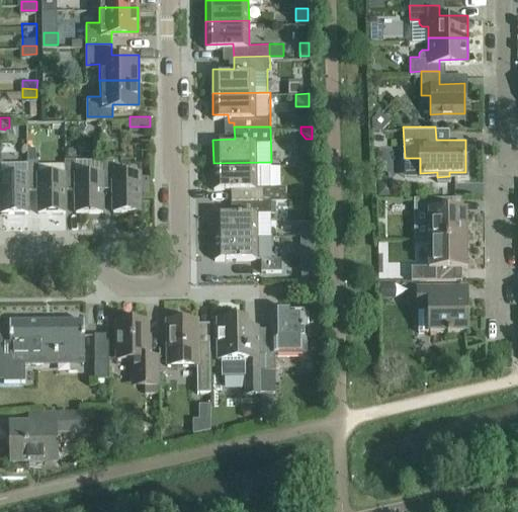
[(311,149),(297,149),(298,161),(312,161),(311,149)]
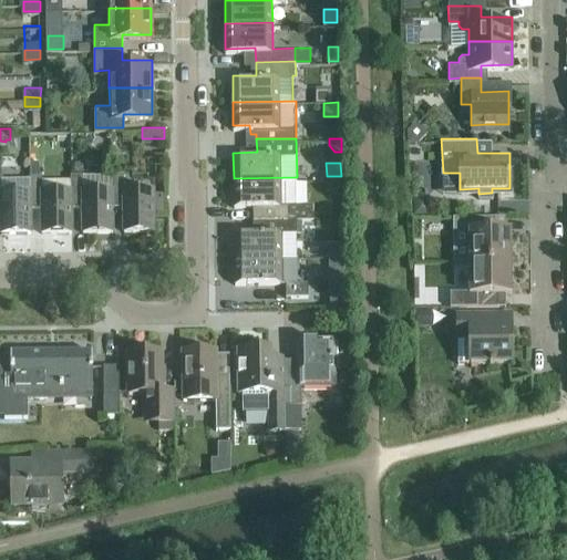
[(123,169),(113,169),(113,185),(112,185),(112,203),(123,203),(124,227),(154,227),(153,209),(153,203),(153,189),(153,185),(123,185),(123,169)]
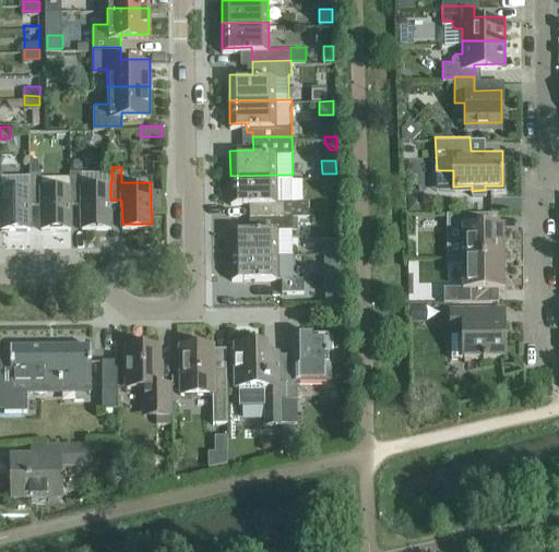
[(28,171),(1,171),(1,169),(0,168),(0,200),(0,201),(1,226),(31,225),(30,200),(30,183),(28,171)]
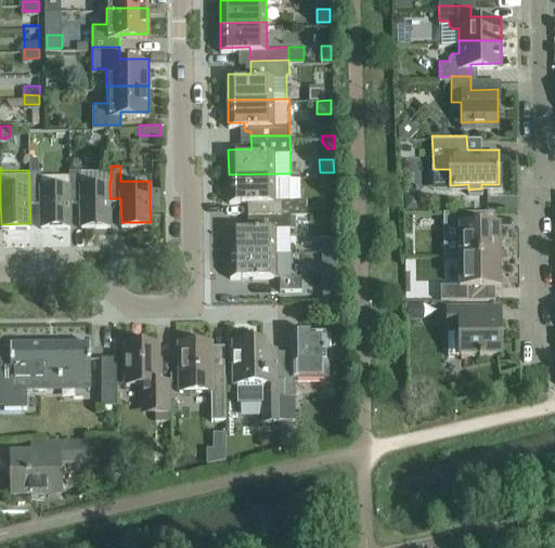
[(29,167),(28,167),(28,170),(29,182),(29,198),(40,198),(41,223),(71,223),(69,198),(69,182),(40,182),(40,175),(40,171),(41,171),(41,167),(38,167),(29,167)]
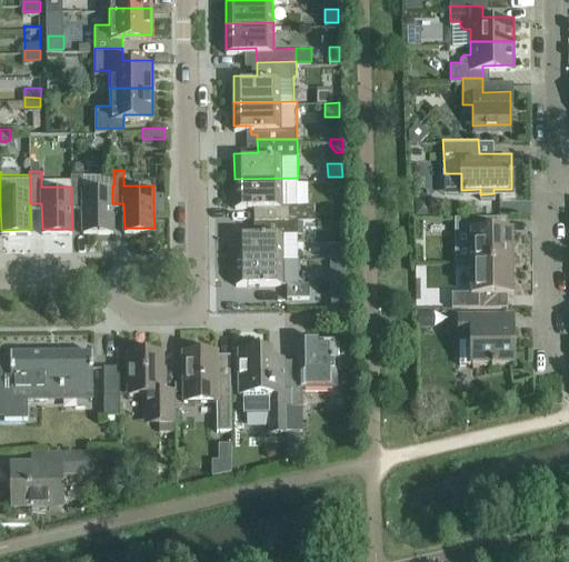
[(72,187),(71,187),(71,203),(82,203),(83,229),(113,228),(112,203),(112,186),(82,187),(82,171),(71,171),(71,176),(72,187)]
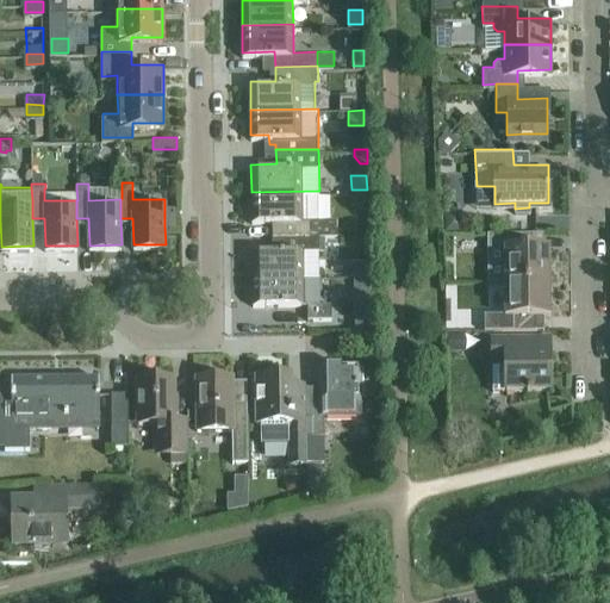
[(367,190),(352,190),(352,201),(356,207),(367,207),(367,190)]
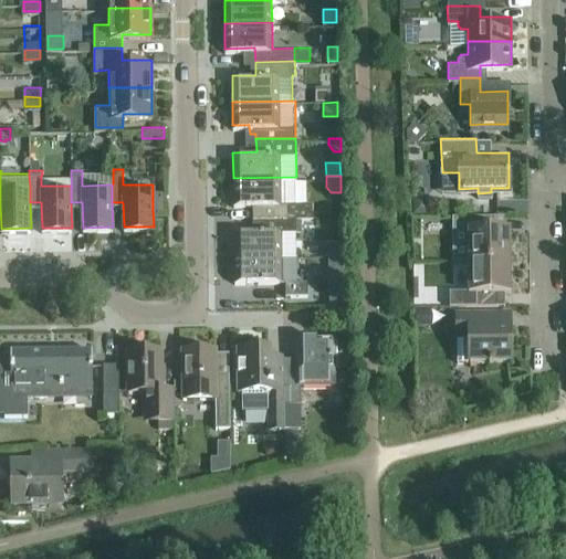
[(294,177),(233,178),(233,202),(257,202),(258,215),(296,215),(313,215),(312,208),(304,200),(295,200),(294,177)]
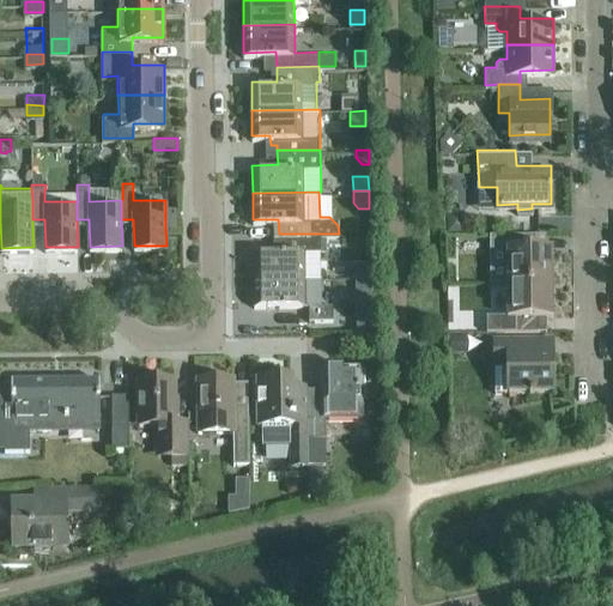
[(177,205),(165,205),(165,219),(165,226),(177,226),(177,205)]
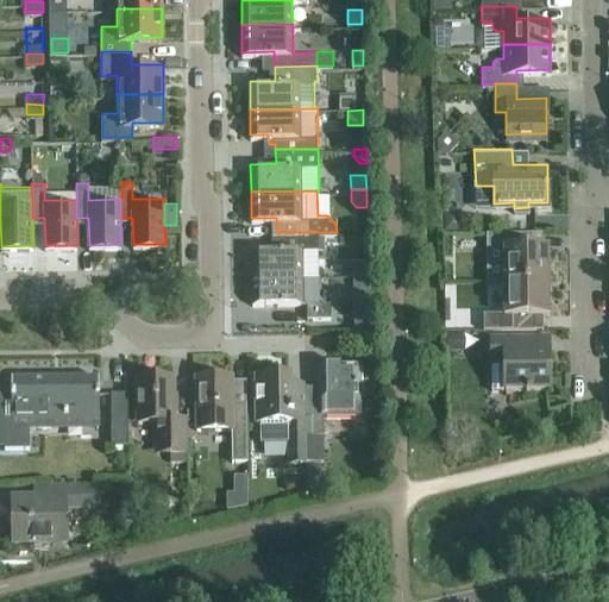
[(452,209),(444,209),(444,226),(459,226),(459,215),(452,209)]
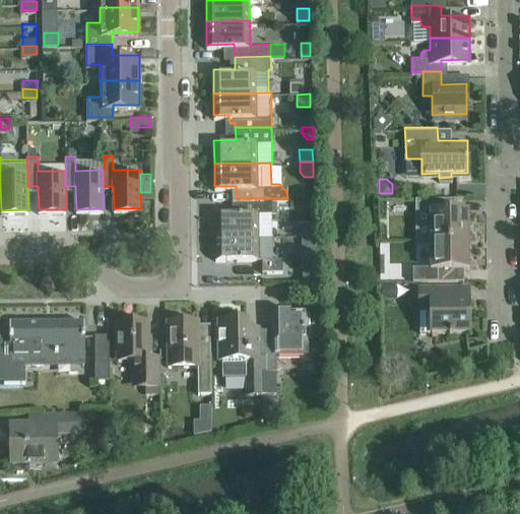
[(430,237),(468,237),(467,207),(455,207),(455,195),(435,195),(415,195),(415,237),(430,237)]
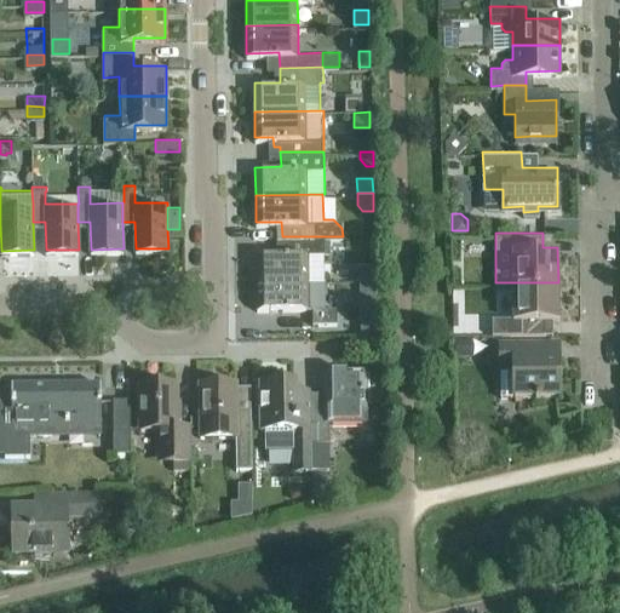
[(325,236),(282,236),(282,251),(256,251),(257,280),(323,279),(323,250),(325,250),(325,236)]
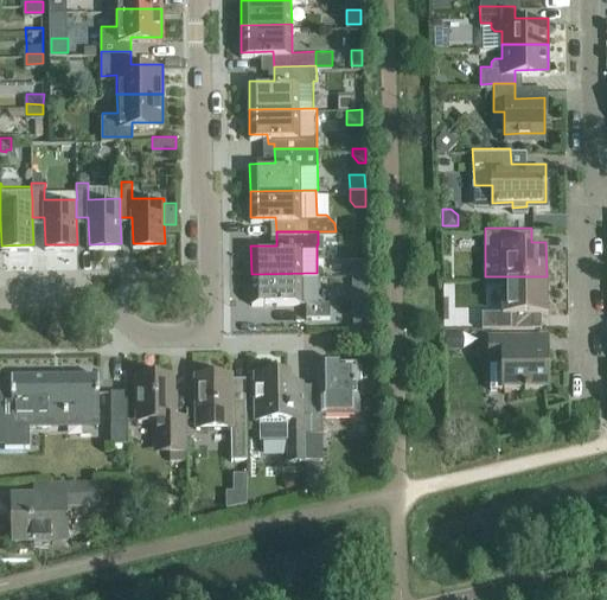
[(318,299),(317,273),(251,274),(251,300),(306,299),(306,313),(330,313),(330,298),(318,299)]
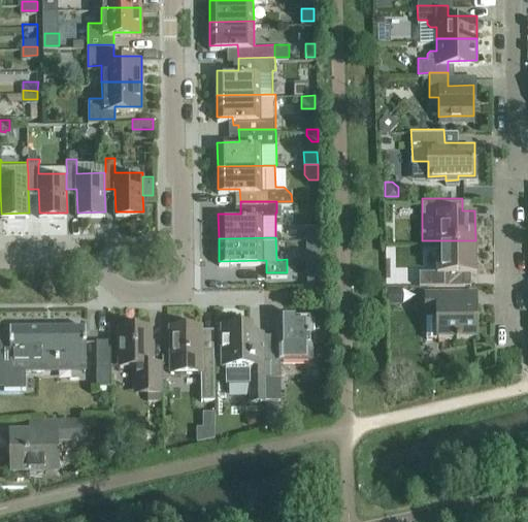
[(426,268),(419,268),(419,282),(427,282),(442,282),(463,282),(463,269),(475,268),(475,240),(436,240),(437,268),(426,268)]
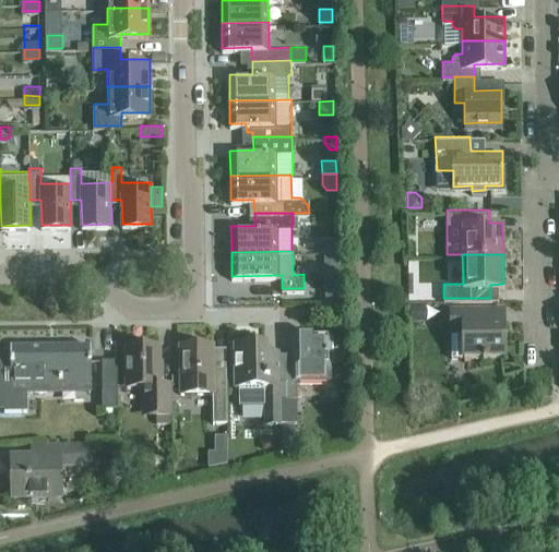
[(424,302),(409,302),(409,316),(424,316),(424,302)]
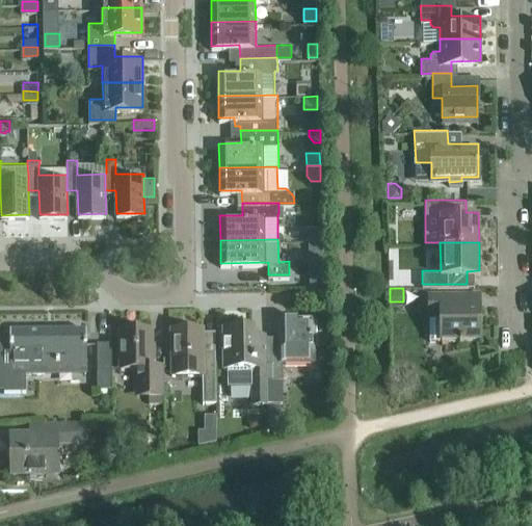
[(471,290),(429,290),(429,311),(430,337),(441,337),(480,336),(479,305),(471,305),(471,290)]
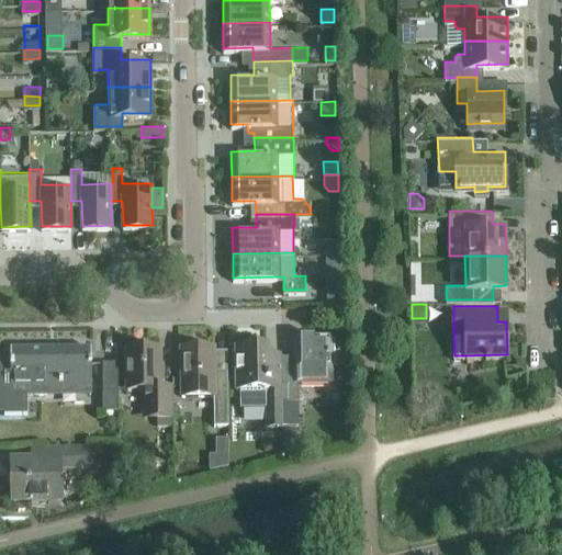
[(298,376),(282,376),(283,397),(299,397),(299,377),(329,376),(329,357),(338,357),(338,332),(329,332),(296,333),(298,376)]
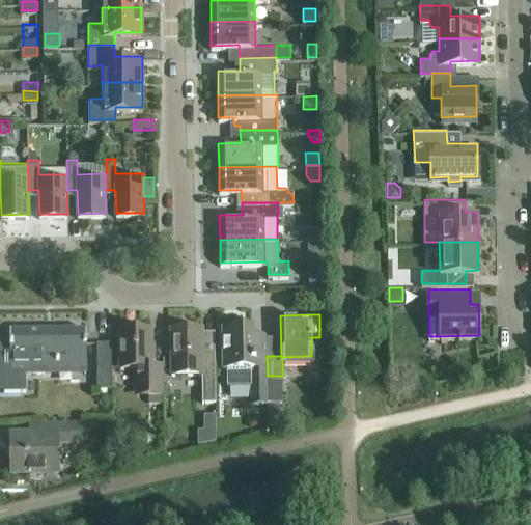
[(253,324),(223,324),(223,344),(223,364),(229,364),(229,370),(229,381),(253,381),(253,402),(268,402),(268,376),(267,356),(267,339),(253,339),(253,324)]
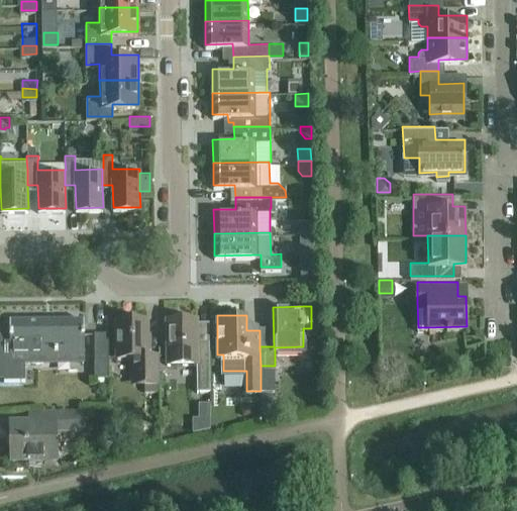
[(0,375),(4,375),(4,377),(25,377),(25,359),(31,359),(56,358),(56,351),(84,351),(84,331),(84,316),(83,316),(83,317),(10,318),(10,317),(9,317),(9,321),(0,321),(0,375)]
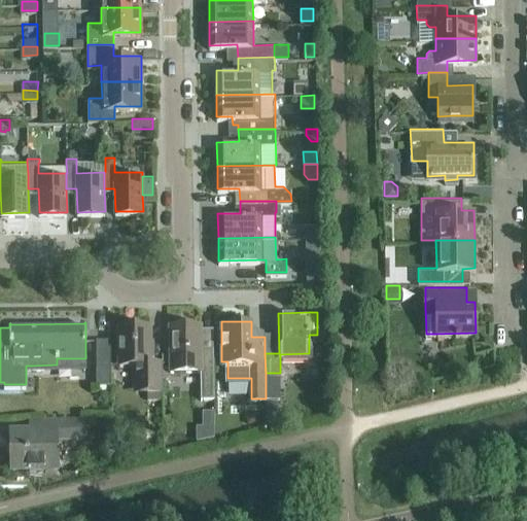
[(163,388),(163,379),(162,358),(150,358),(149,322),(118,323),(119,362),(134,362),(135,374),(147,374),(147,388),(163,388)]
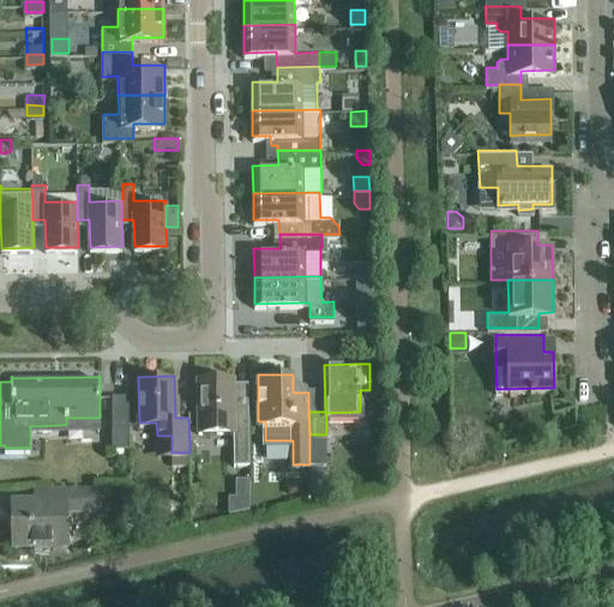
[(250,461),(248,427),(248,403),(234,403),(234,376),(198,376),(198,430),(234,428),(234,462),(250,461)]
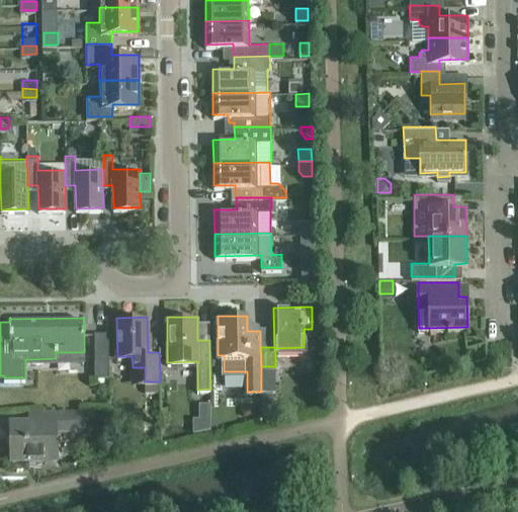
[(109,376),(109,358),(109,330),(95,330),(96,376),(109,376)]
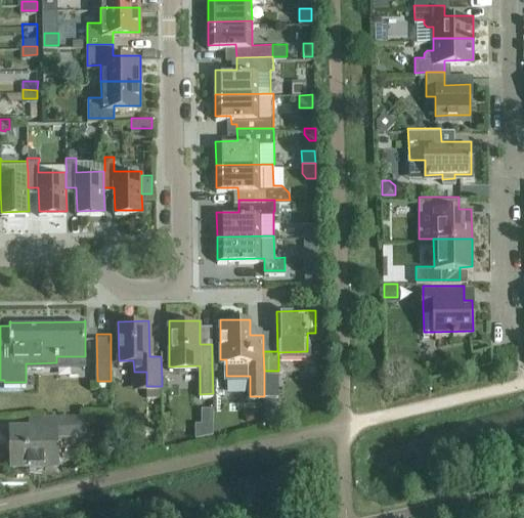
[(278,402),(266,402),(266,415),(278,415),(278,402)]
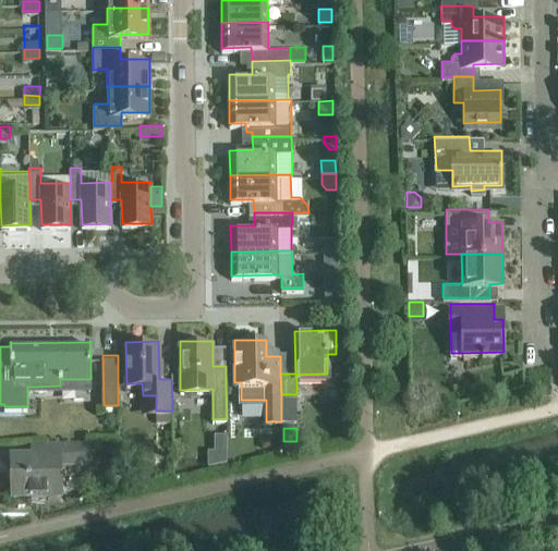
[(264,442),(275,441),(274,430),(263,431),(264,442)]
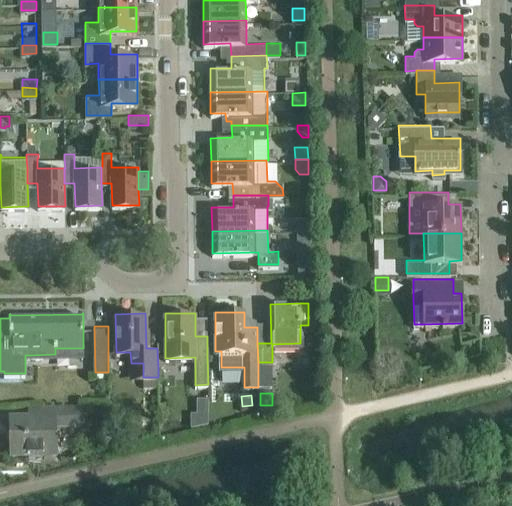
[(41,414),(11,415),(11,451),(55,450),(55,416),(81,415),(81,423),(82,423),(81,402),(41,402),(41,414)]
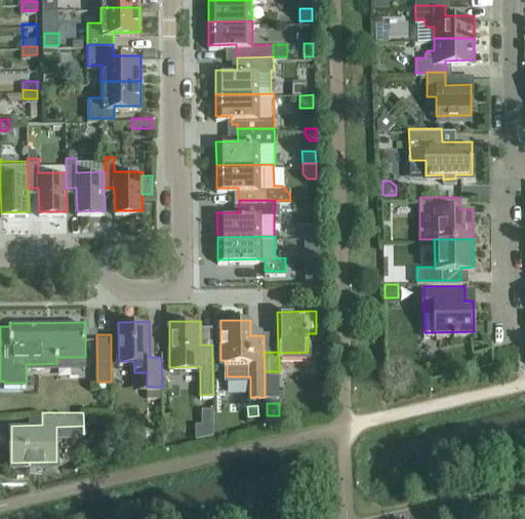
[(202,422),(196,422),(196,435),(210,432),(213,431),(213,422),(202,422)]
